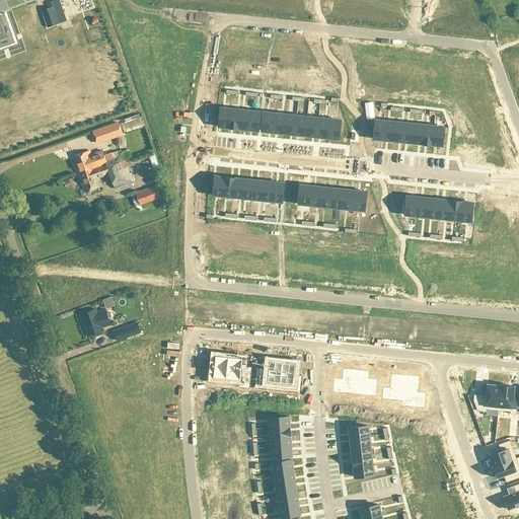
[(46,5),(47,9),(41,12),(47,28),(66,21),(58,0),(46,5)]
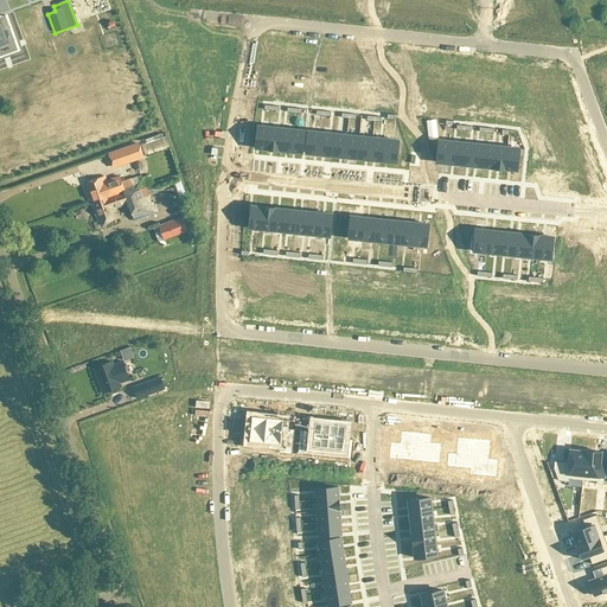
[(29,61),(19,26),(4,30),(13,65),(29,61)]
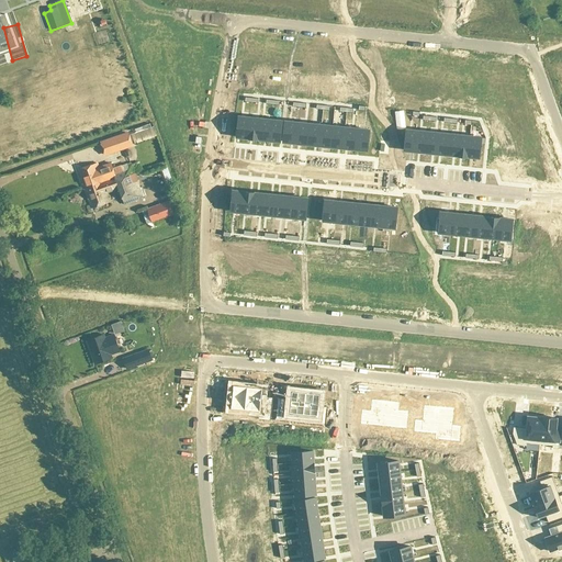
[(238,117),(236,137),(247,138),(249,119),(238,117)]
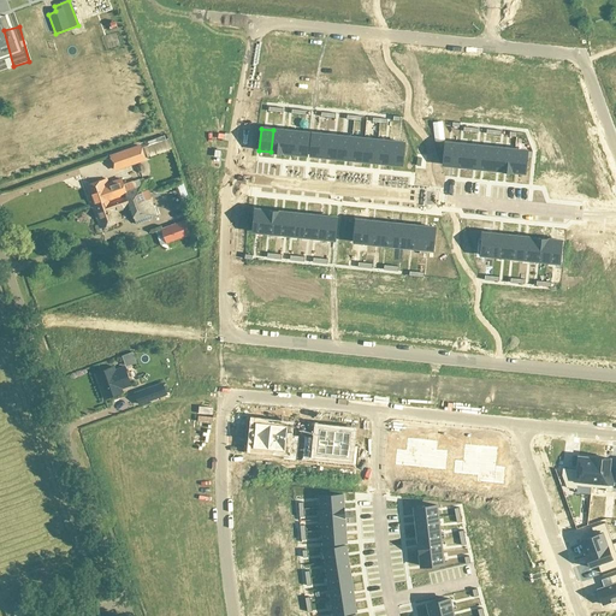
[(273,130),(271,152),(283,153),(285,131),(273,130)]
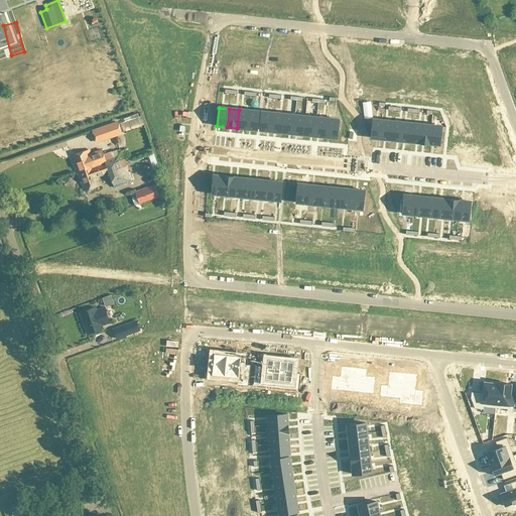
[(239,110),(237,128),(246,129),(248,111),(239,110)]
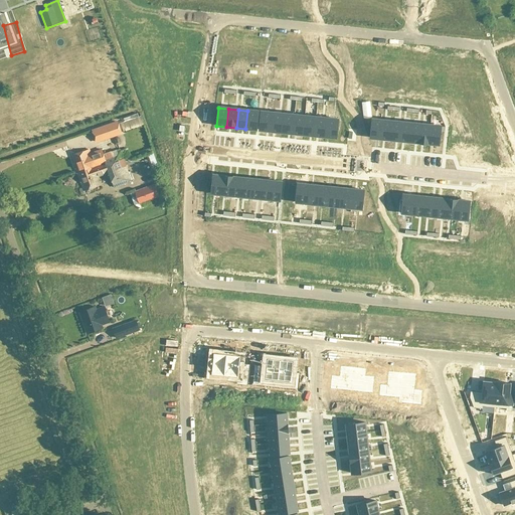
[(247,111),(245,129),(255,130),(258,112),(247,111)]
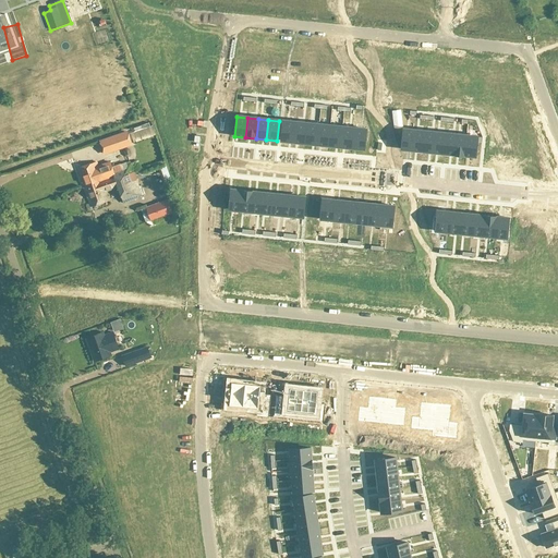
[(282,121),(280,142),(293,143),(294,122),(282,121)]
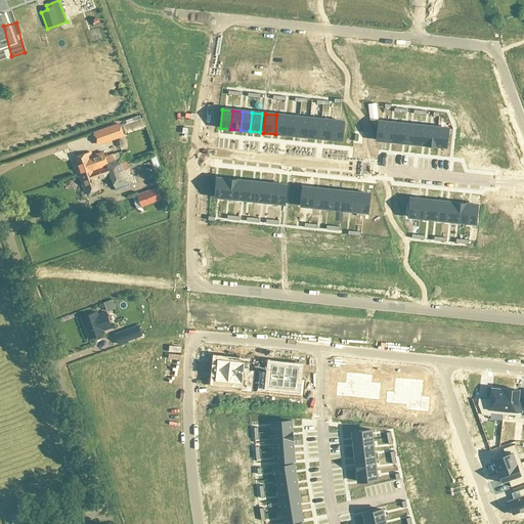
[(276,115),(275,134),(286,135),(288,117),(276,115)]
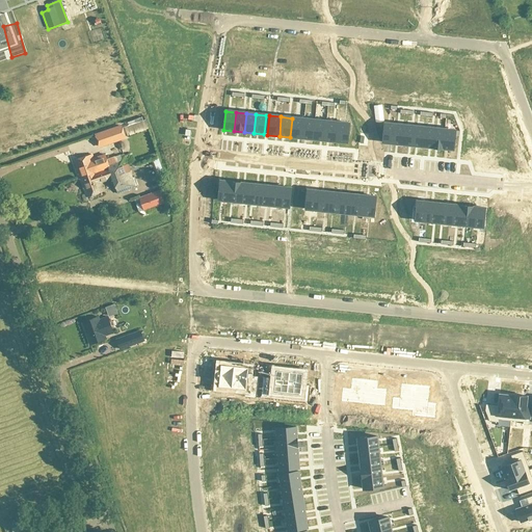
[(292,118),(290,137),(301,138),(303,120),(292,118)]
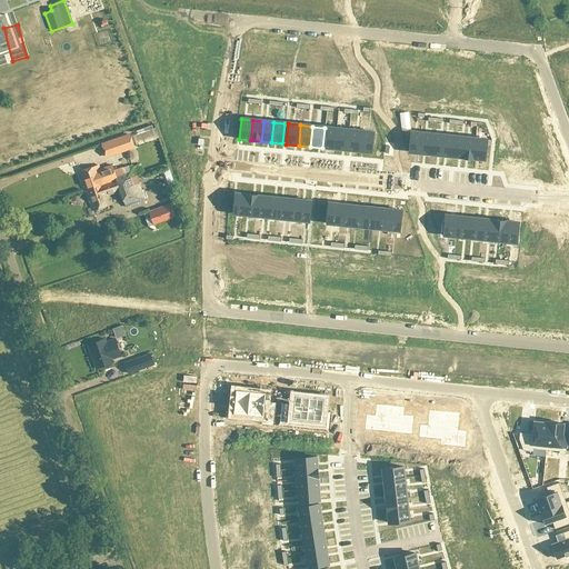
[(325,128),(322,148),(335,149),(337,129),(325,128)]
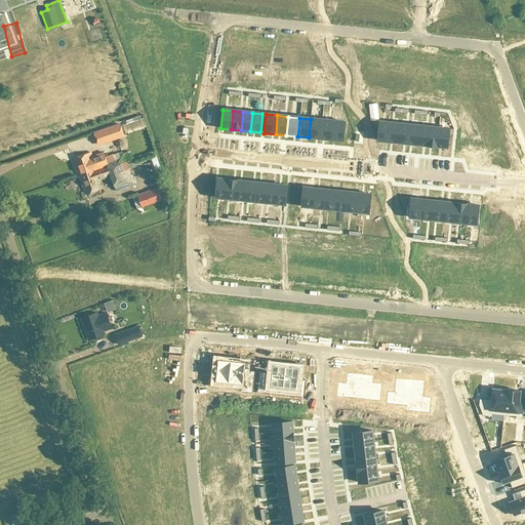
[(311,119),(309,137),(320,138),(321,120),(311,119)]
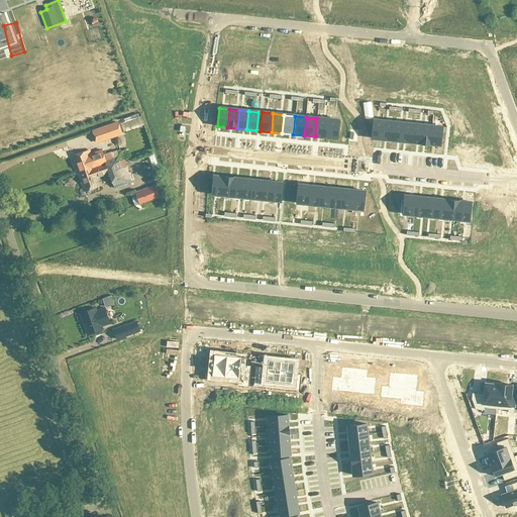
[(316,118),(315,136),(325,137),(327,119),(316,118)]
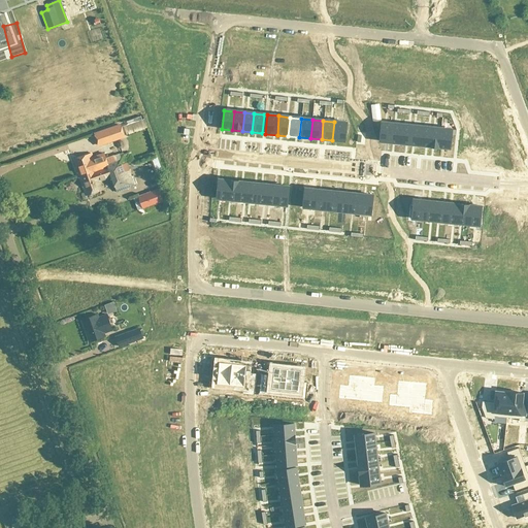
[(334,122),(332,140),(344,141),(345,123),(334,122)]
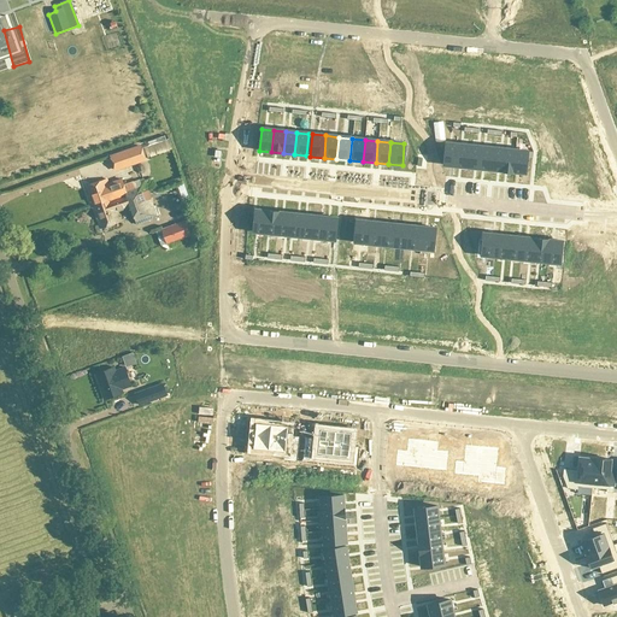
[(446,144),(444,165),(456,166),(458,145),(446,144)]
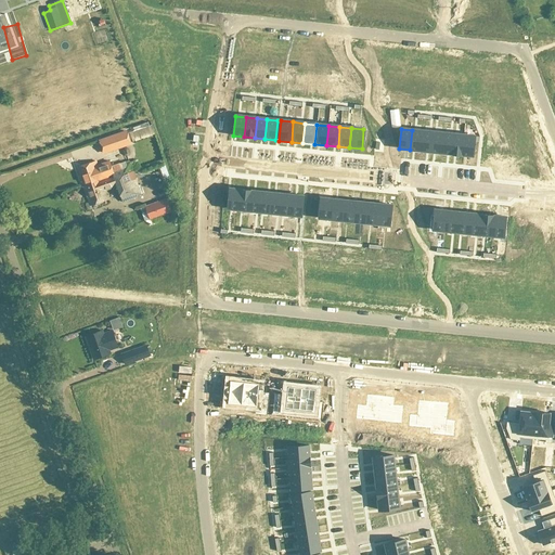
[(412,130),(410,150),(420,151),(422,131),(412,130)]
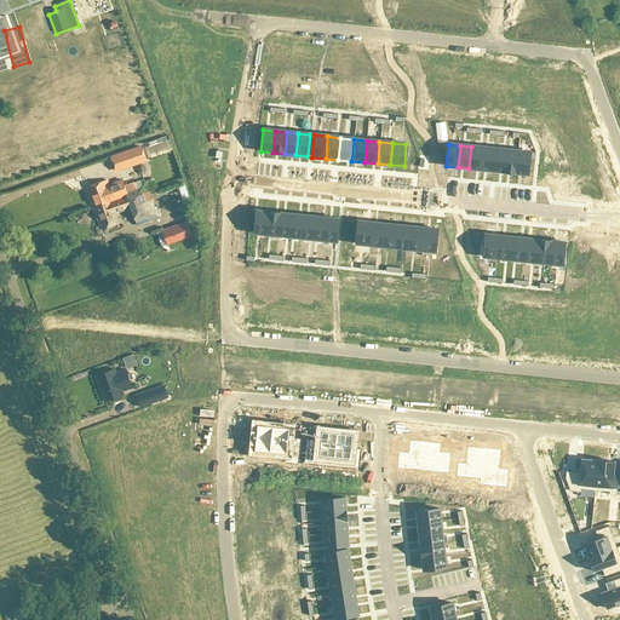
[(471,147),(469,168),(481,170),(483,148),(471,147)]
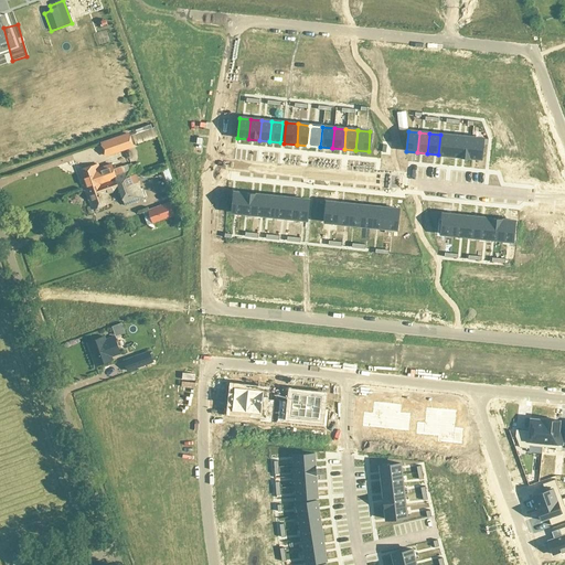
[(440,135),(438,155),(449,156),(450,136),(440,135)]
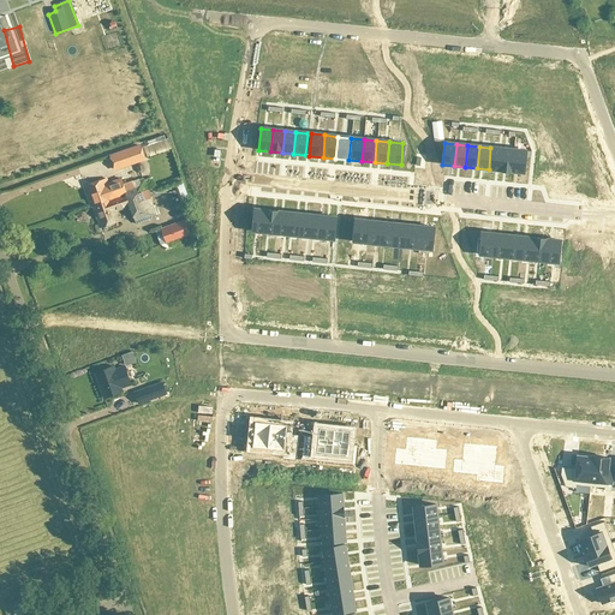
[(129,151),(109,157),(114,171),(135,165),(133,163),(143,160),(138,148),(129,151)]
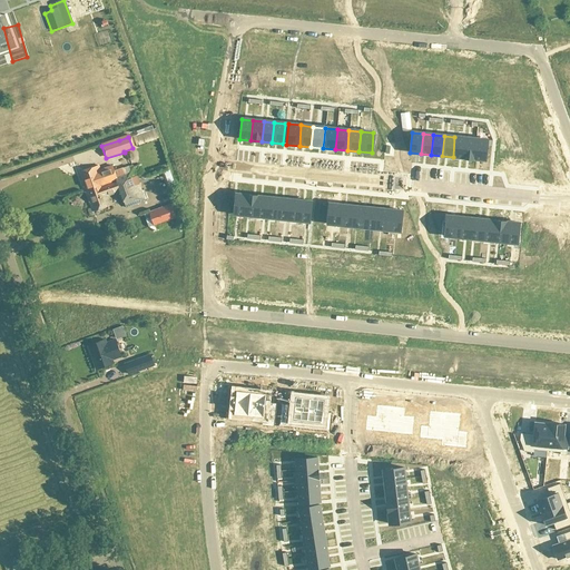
[(454,137),(453,157),(463,158),(465,138),(454,137)]
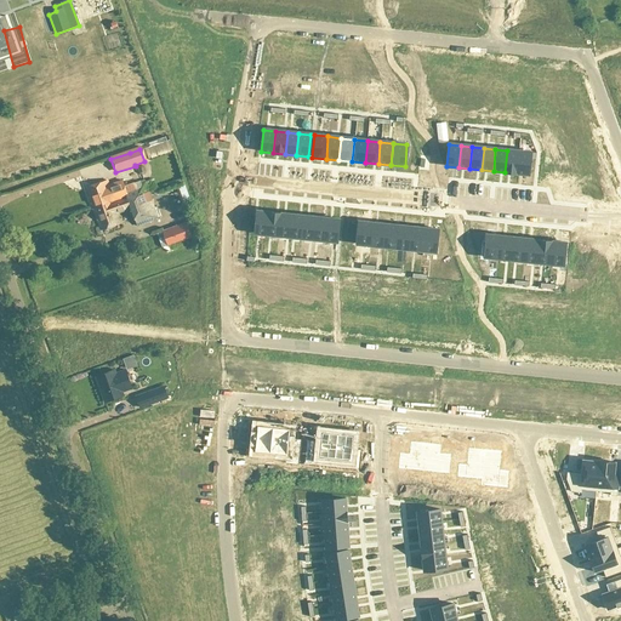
[(507,151),(505,172),(517,174),(519,152),(507,151)]
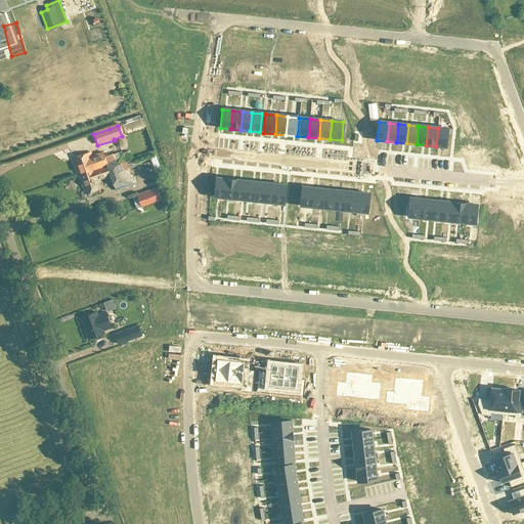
[(438,128),(436,146),(446,147),(447,135),(448,129),(438,128)]
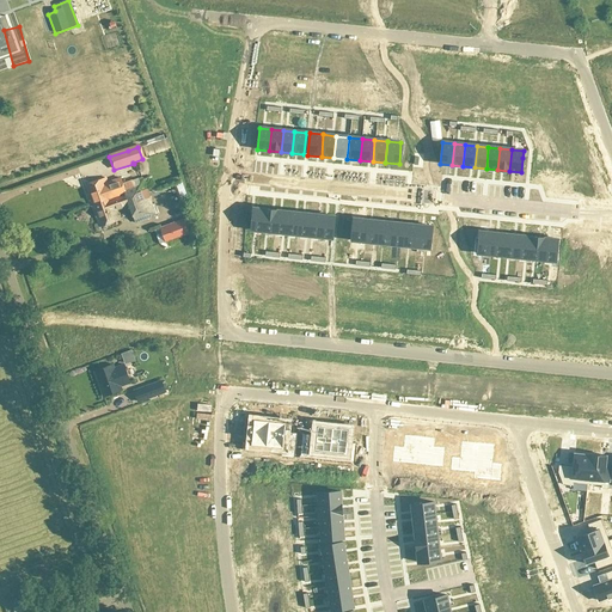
[(85,187),(92,207),(124,195),(126,197),(146,190),(142,181),(123,188),(120,179),(106,184),(105,179),(85,187)]
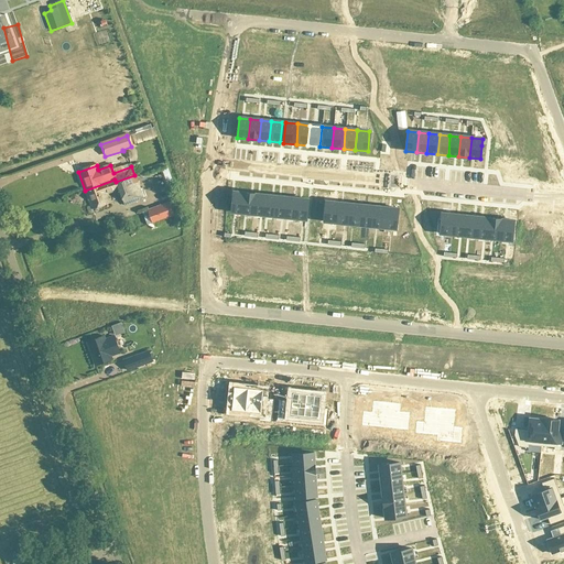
[(160,173),(166,192),(174,188),(167,170),(160,173)]
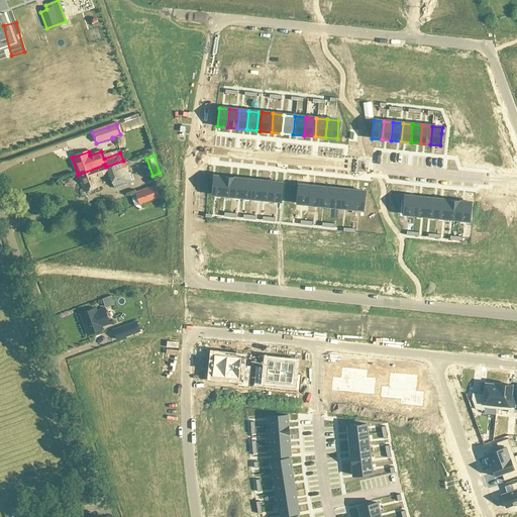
[(105,165),(78,175),(84,192),(99,187),(96,180),(109,175),(114,190),(131,183),(123,161),(106,167),(105,165)]
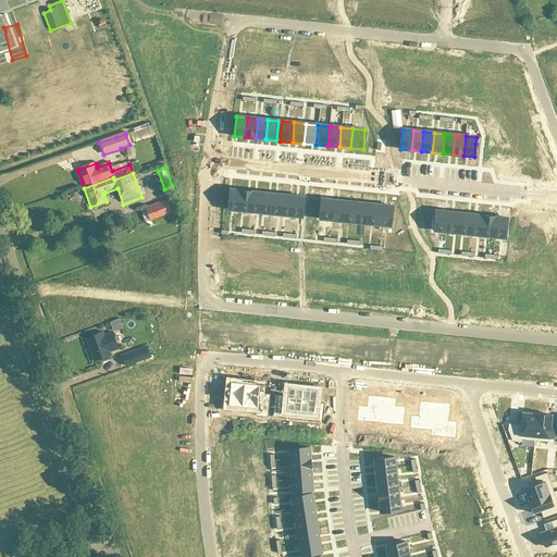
[(231,189),(229,210),(239,211),(242,190),(231,189)]
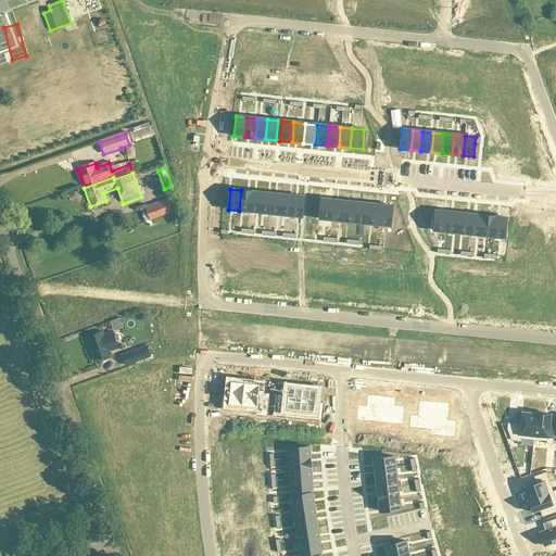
[(241,190),(239,211),(249,212),(251,191),(241,190)]
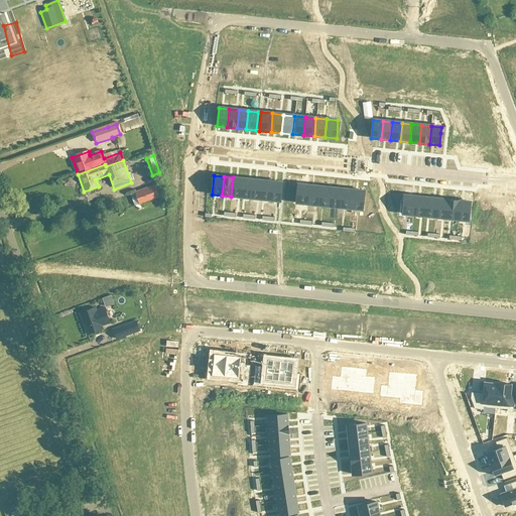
[(233,177),(231,197),(241,198),(243,178),(233,177)]
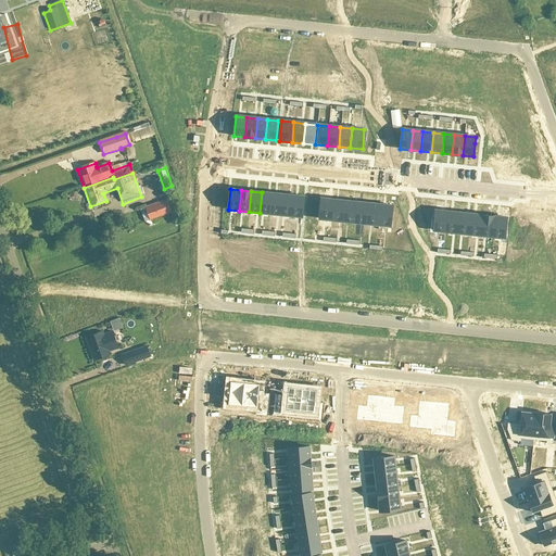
[(262,192),(260,213),(269,214),(272,193),(262,192)]
